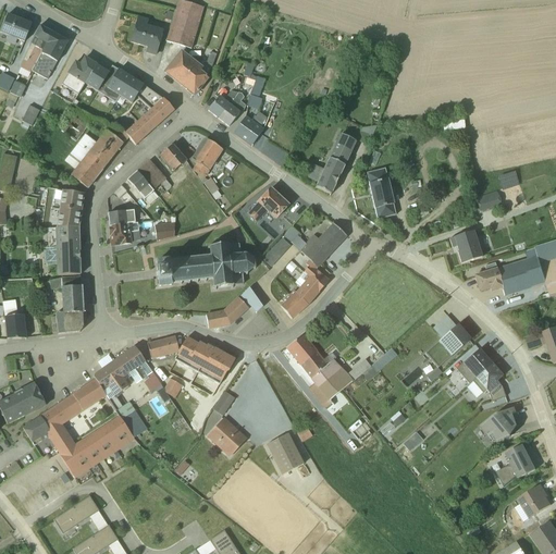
[(192,47),(205,5),(186,0),(177,0),(167,39),(192,47)]
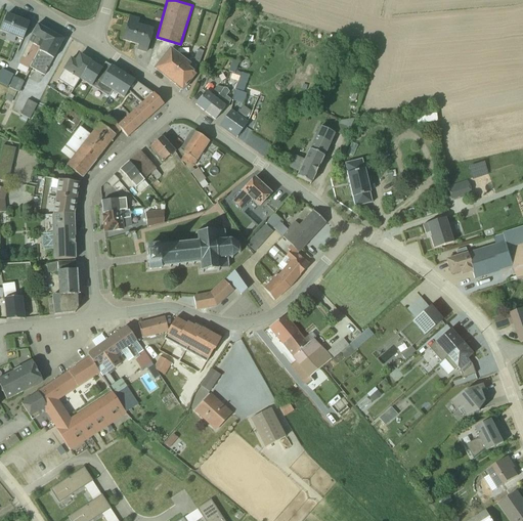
[(7,12),(0,29),(8,32),(7,34),(15,37),(16,35),(23,38),(30,20),(7,12)]
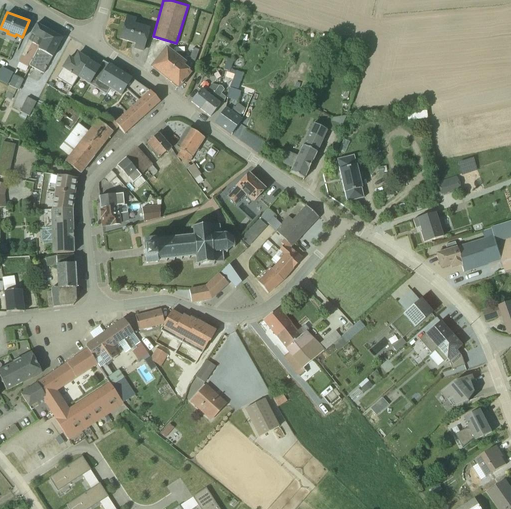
[(136,16),(127,14),(120,37),(136,42),(135,46),(143,49),(149,25),(135,21),(136,16)]
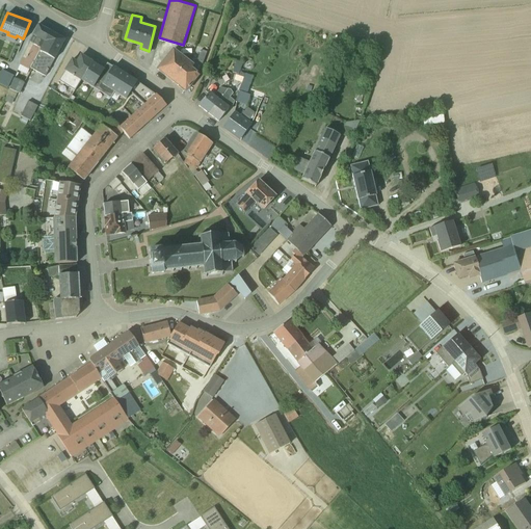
[(30,65),(50,29),(38,23),(19,62),(29,68),(30,65)]
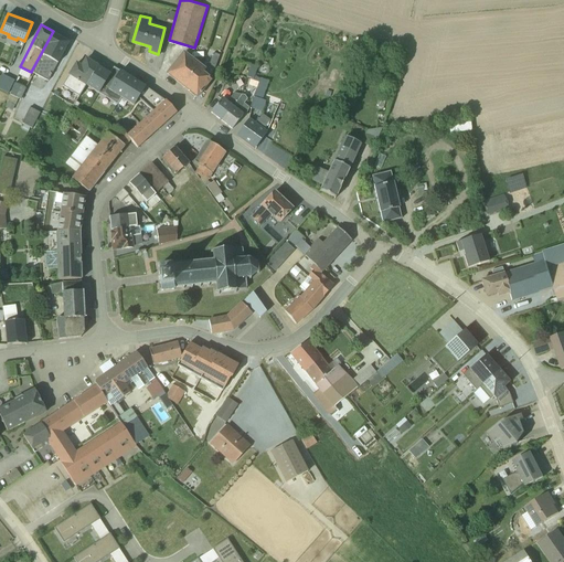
[(48,78),(68,40),(53,31),(32,70),(48,78)]
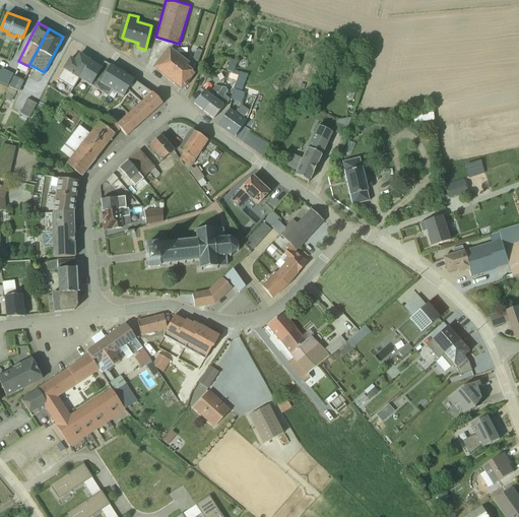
[(184,57),(170,46),(154,65),(169,77),(184,57)]
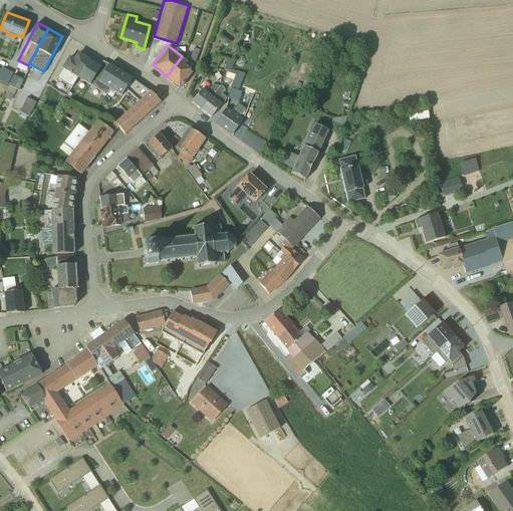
[(192,70),(200,48),(194,46),(191,54),(187,60),(182,56),(167,76),(179,86),(192,70)]
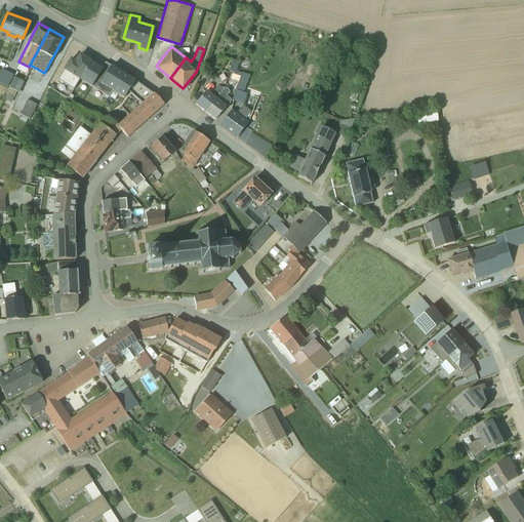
[(71,57),(58,77),(74,87),(80,77),(91,59),(80,53),(76,59),(71,57)]
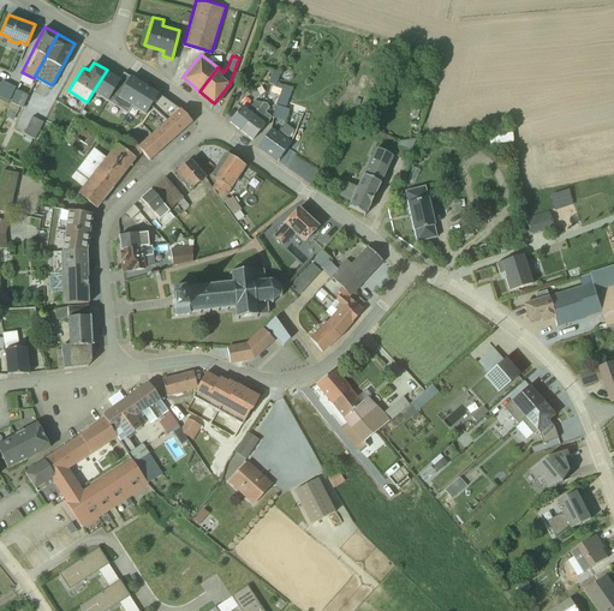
[(281,71),(274,67),(268,82),(276,84),(281,71)]
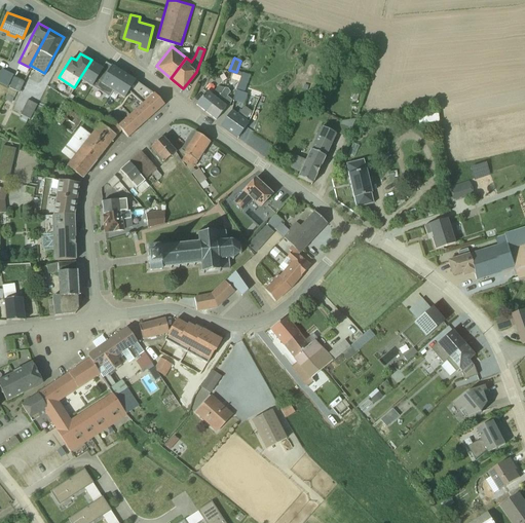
[(102,67),(91,60),(80,77),(91,85),(92,84),(101,71),(103,67),(102,67)]
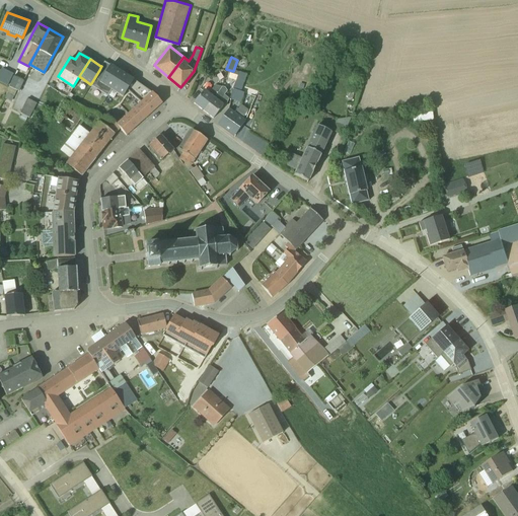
[(122,70),(104,60),(100,66),(101,66),(99,70),(91,83),(107,93),(111,87),(116,80),(122,70)]
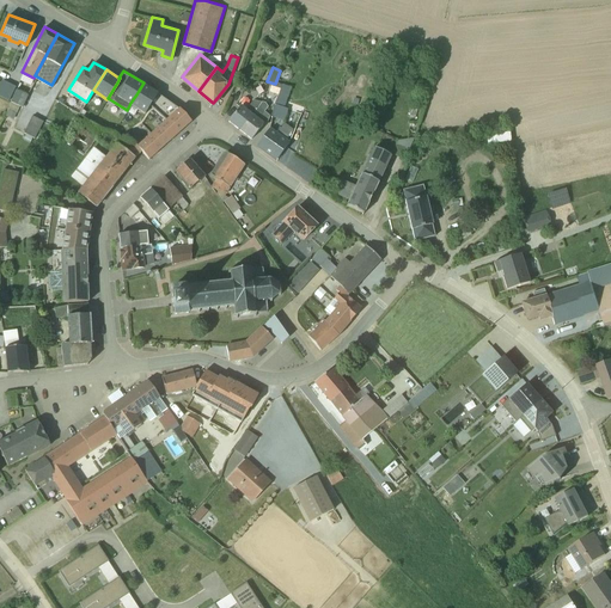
[(5,77),(0,87),(0,92),(12,98),(18,84),(5,77)]
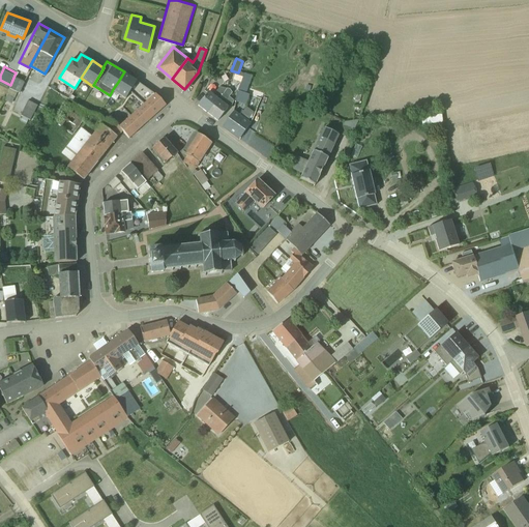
[(137,80),(124,71),(118,82),(113,89),(125,97),(137,80)]
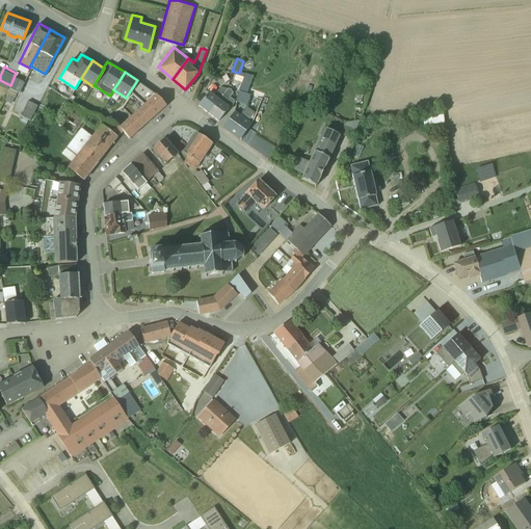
[(209,111),(229,87),(220,85),(214,94),(210,90),(198,104),(209,111)]
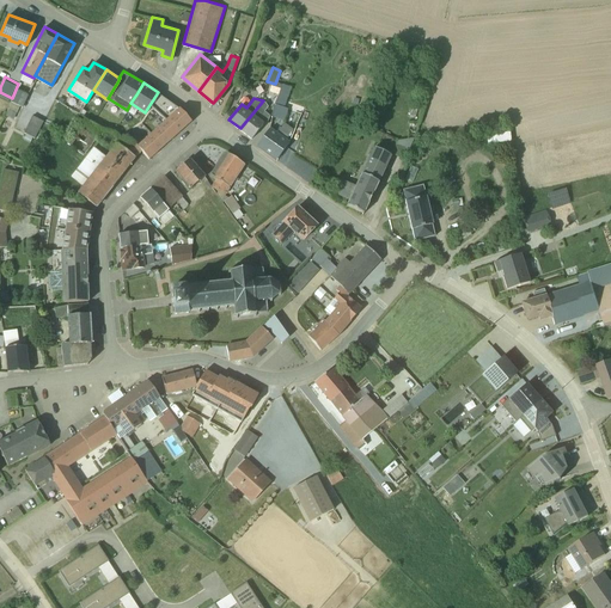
[(263,100),(240,128),(251,137),(264,121),(267,121),(270,114),(264,109),(268,105),(266,100),(263,100)]
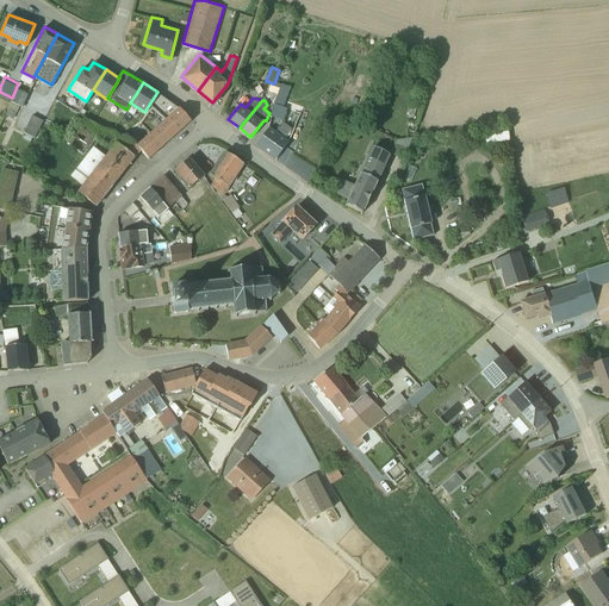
[(287,106),(274,102),(271,114),(283,118),(287,106)]
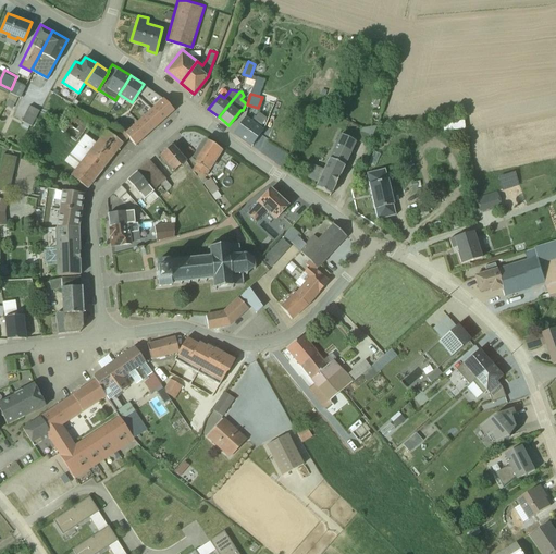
[(174,109),(163,97),(146,112),(157,124),(174,109)]
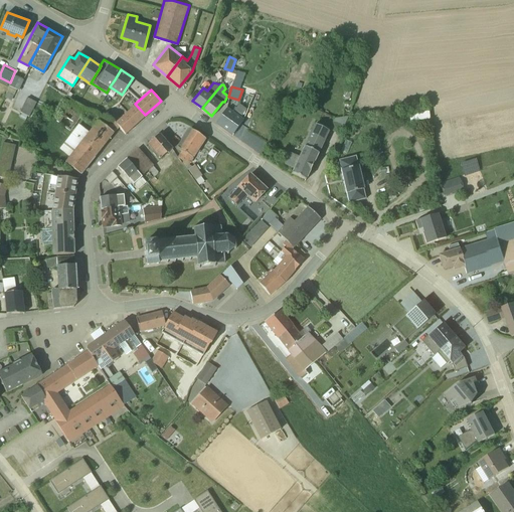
[(28,95),(21,109),(31,114),(38,99),(28,95)]
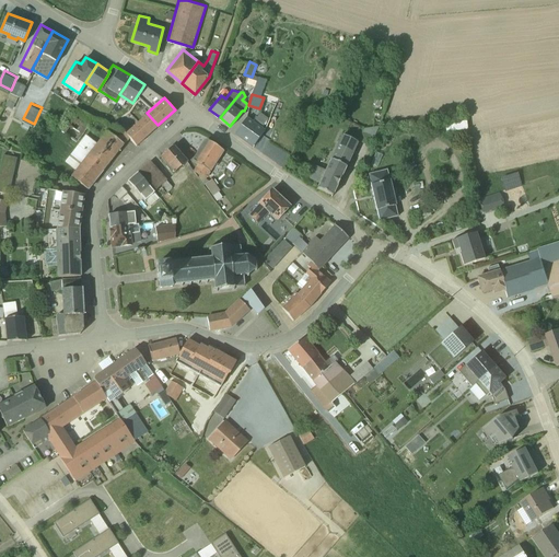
[(93,117),(78,106),(61,129),(77,141),(93,117)]
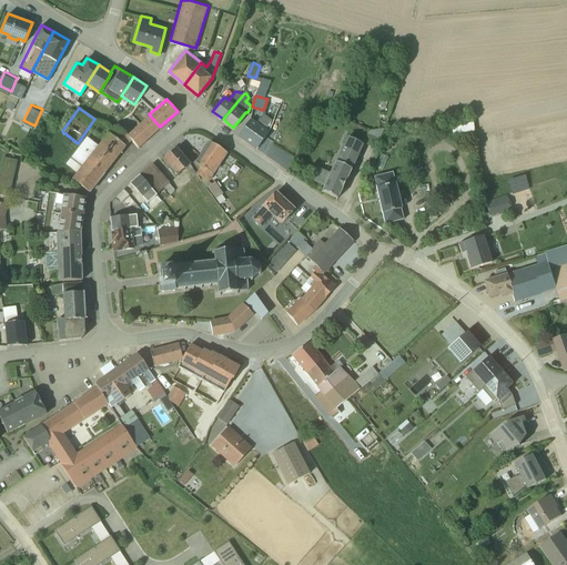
[(239,133),(256,147),(270,128),(270,127),(272,121),(271,121),(272,118),(264,112),(261,117),(260,115),(256,120),(257,121),(256,122),(250,118),(239,133)]
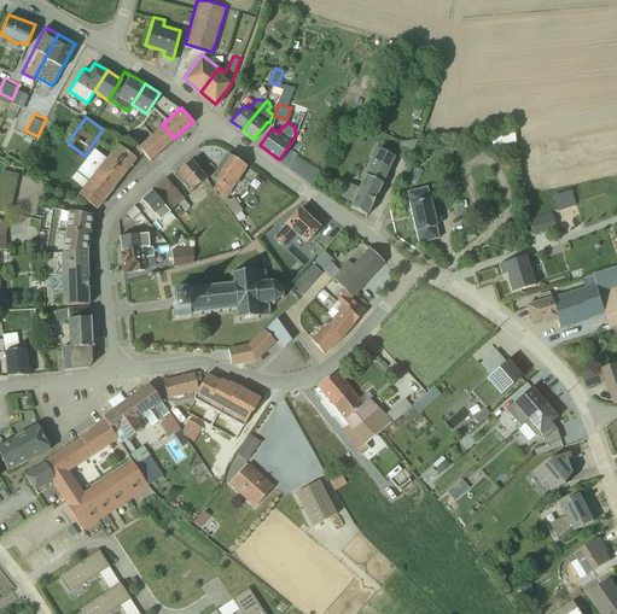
[(162,124),(138,146),(143,150),(151,159),(174,138),(162,124)]
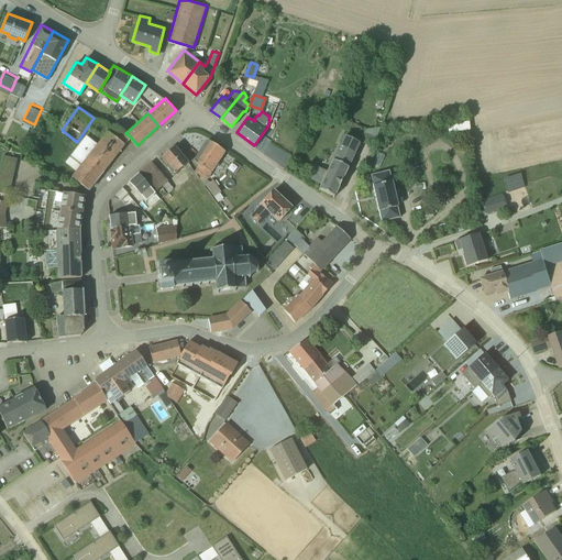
[(473,119),(450,120),(451,129),(473,128),(473,119)]
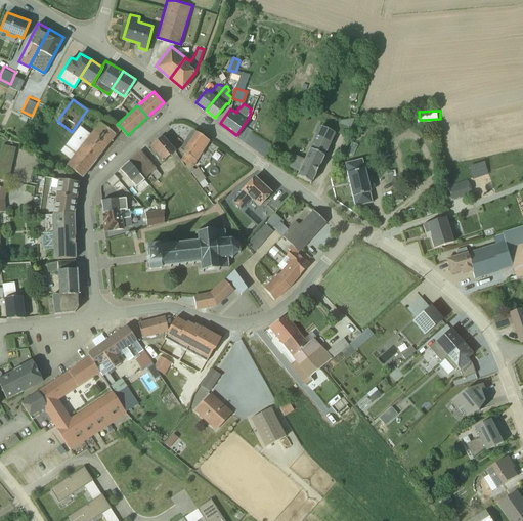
[(82,176),(121,127),(116,123),(104,116),(91,132),(80,124),(60,149),(71,158),(66,164),(82,176)]
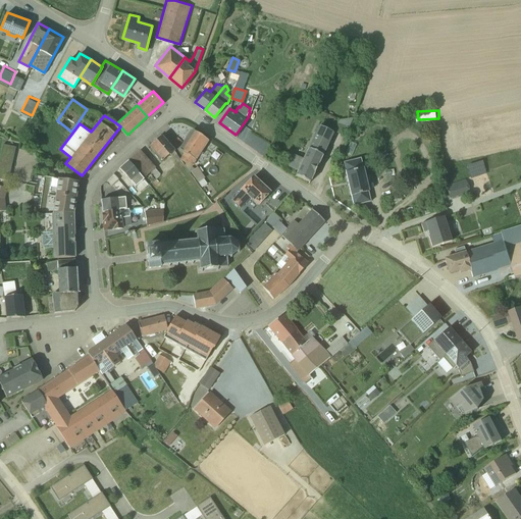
[(333,128),(345,134),(354,116),(339,118),(333,128)]
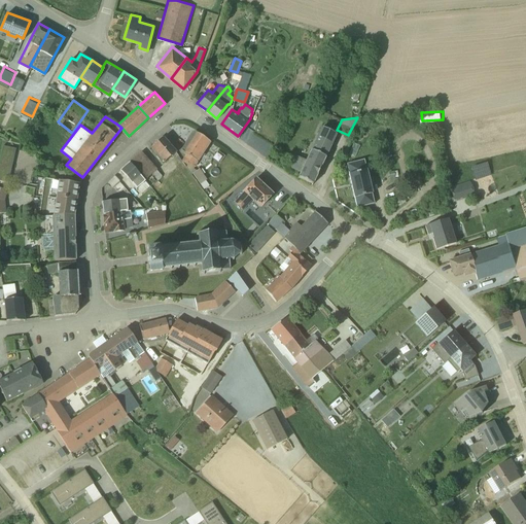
[(301,171),(299,175),(313,182),(336,132),(321,125),(306,158),(297,154),(295,154),(290,166),(301,171)]
